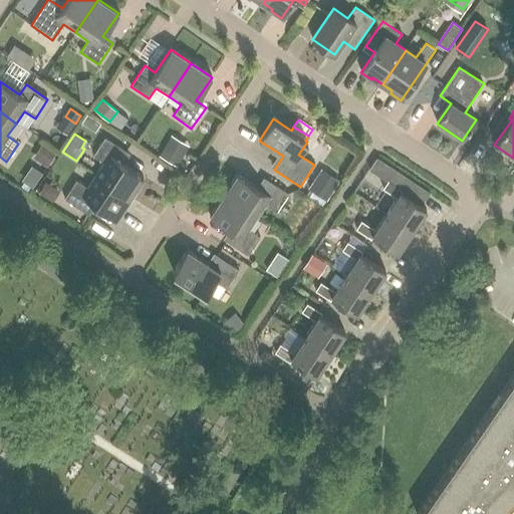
[(179,167),(190,147),(173,137),(161,157),(179,167)]
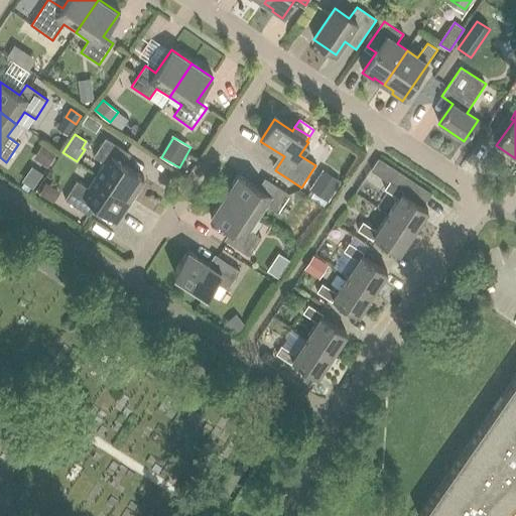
[(105,139),(93,157),(104,165),(96,177),(130,200),(143,179),(120,163),(126,153),(105,139)]
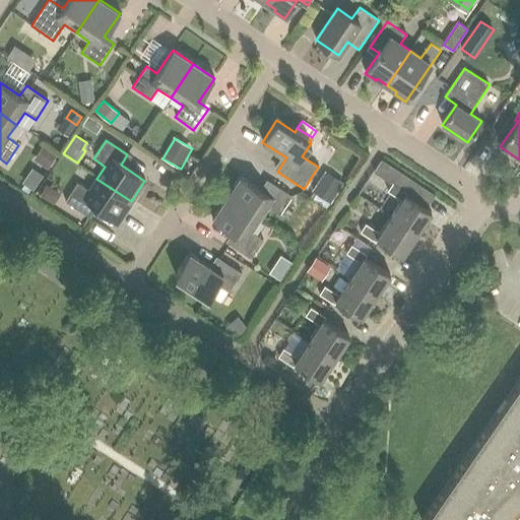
[(57,155),(43,146),(34,160),(48,171),(57,155)]
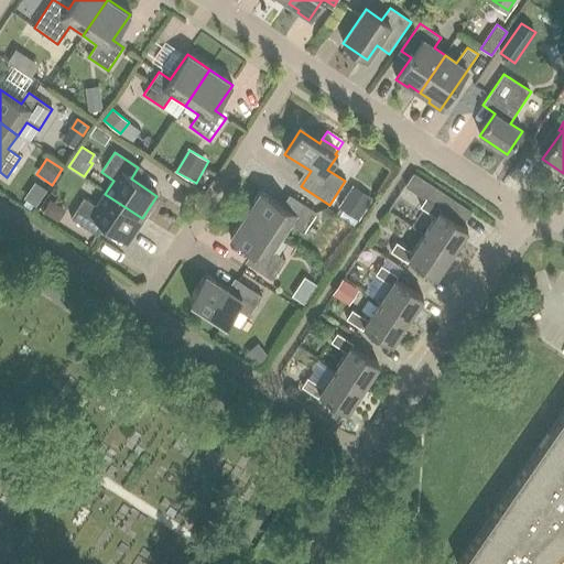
[(359,220),(373,198),(355,187),(340,208),(359,220)]
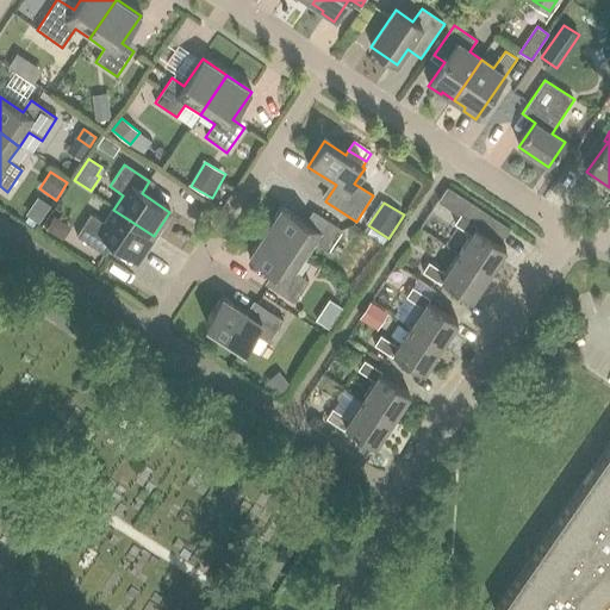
[(281,207),(265,232),(305,259),(315,243),(328,251),(342,230),(317,213),(309,225),(281,207)]
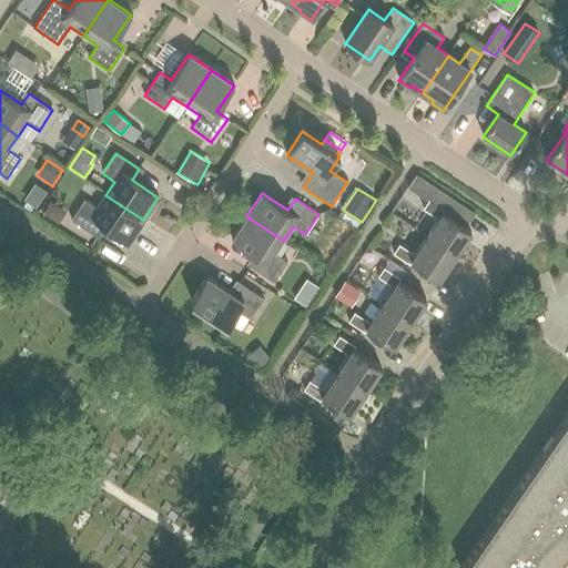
[(84,201),(71,221),(94,236),(101,226),(128,243),(143,220),(105,195),(97,209),(84,201)]
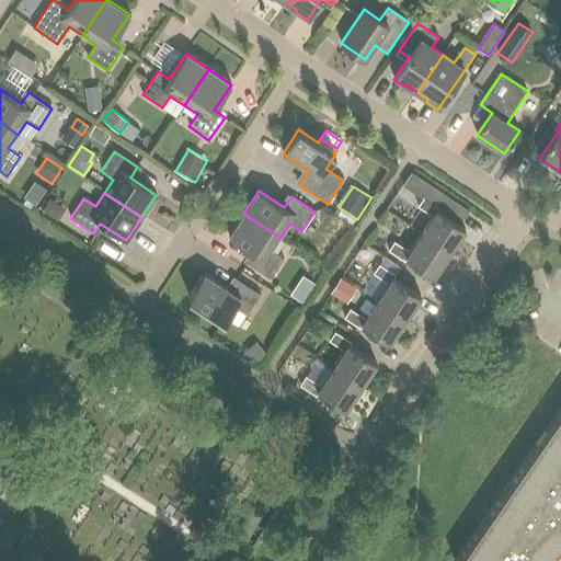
[(424,198),(418,207),(432,217),(421,235),(449,254),(466,230),(437,213),(441,209),(424,198)]
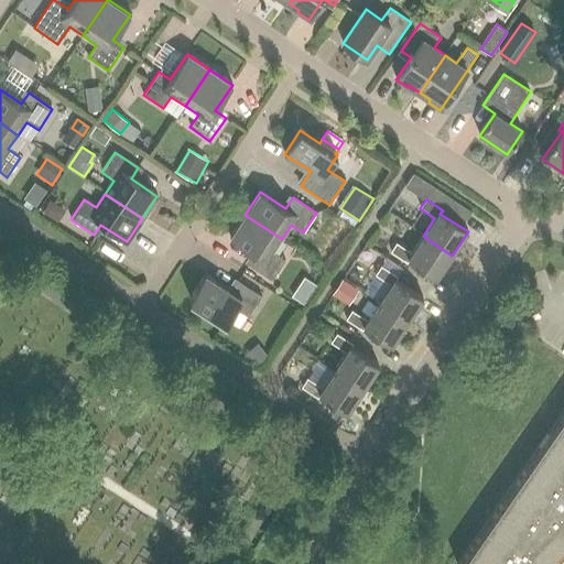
[(51,201),(43,213),(58,223),(66,210),(51,201)]
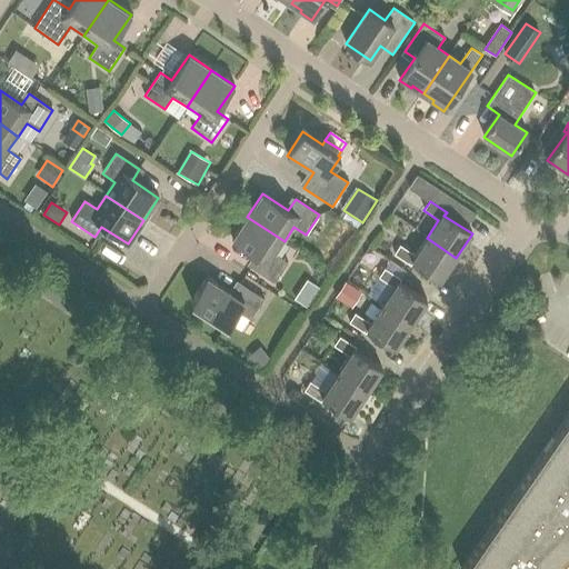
[(247,217),(232,239),(258,257),(251,268),(275,283),(288,262),(276,255),(285,241),(247,217)]
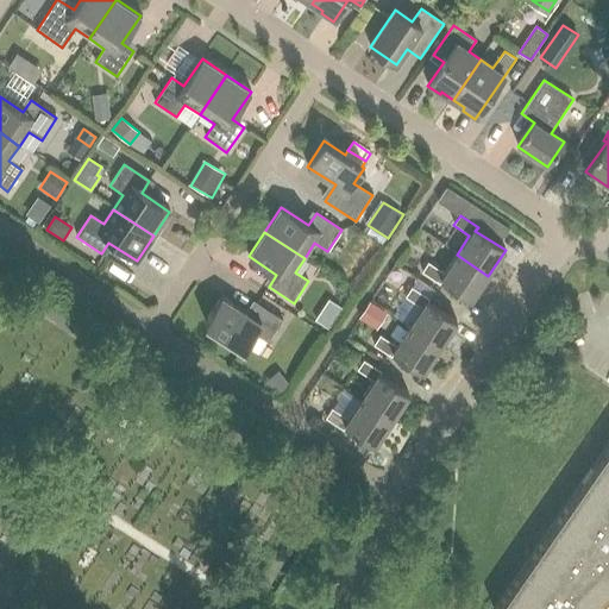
[(428,264),(422,274),(440,286),(443,282),(471,301),(488,276),(457,255),(444,275),(428,264)]
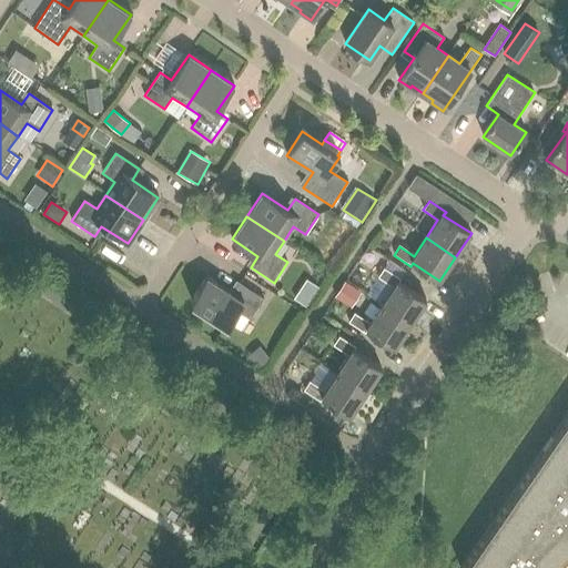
[(384,270),(378,279),(393,288),(382,306),(411,325),(426,302),(398,284),(401,281),(384,270)]
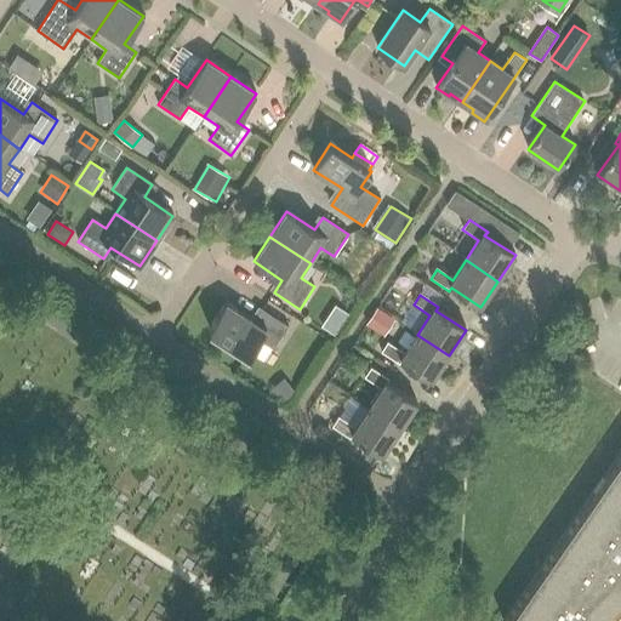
[(231,343),(227,348),(244,360),(248,355),(249,357),(260,341),(273,349),(288,328),(262,311),(254,323),(226,303),(209,330),(231,343)]
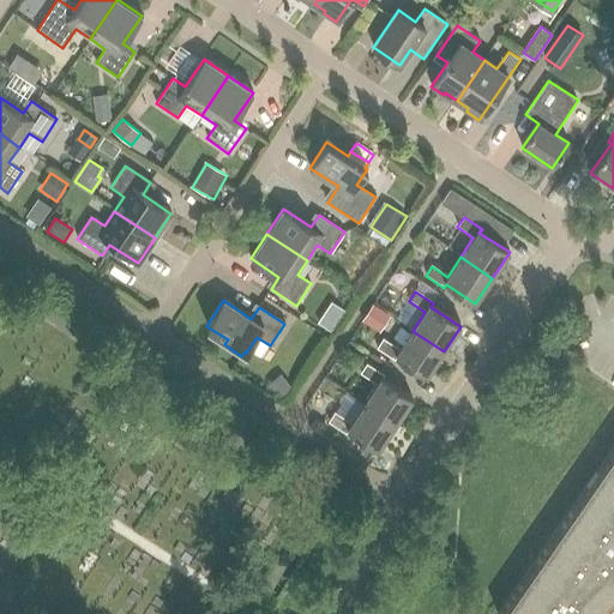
[(390,315),(373,305),(363,320),(379,331),(390,315)]
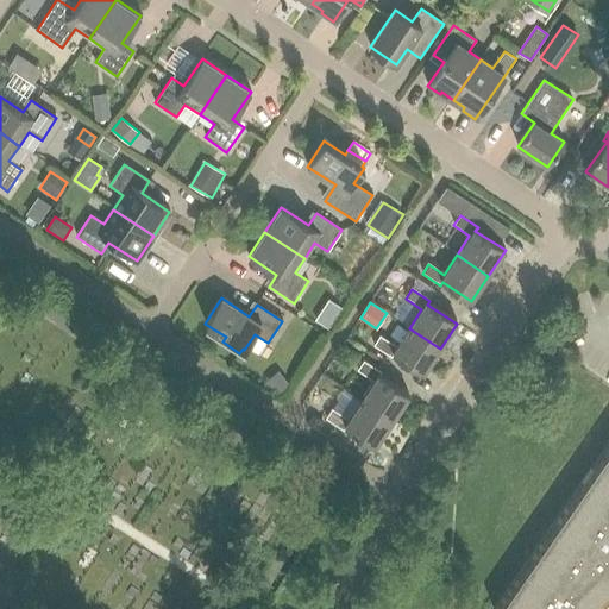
[(328,328),(333,321),(320,313),(316,320),(328,328)]
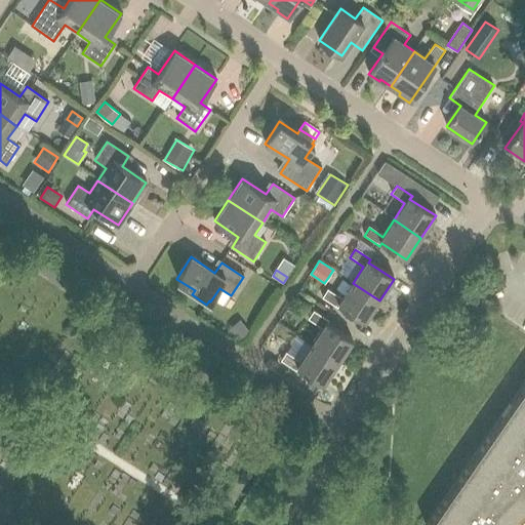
[(328,291),(323,298),(337,309),(339,306),(365,322),(379,300),(353,283),(341,299),(328,291)]
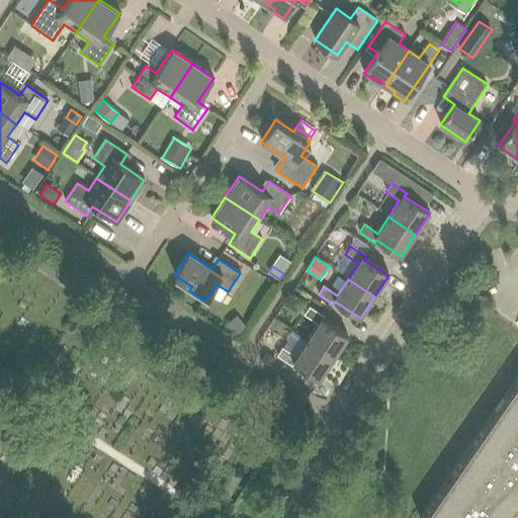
[(310,309),(305,316),(318,325),(308,342),(334,358),(348,337),(323,321),(324,318),(310,309)]
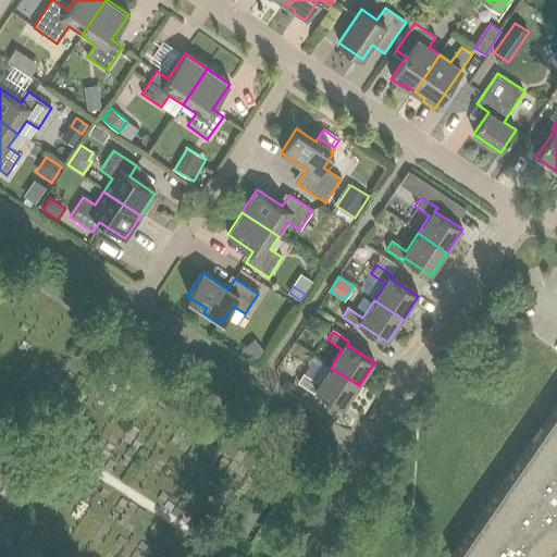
[(244,349),(254,361),(264,351),(255,339),(244,349)]
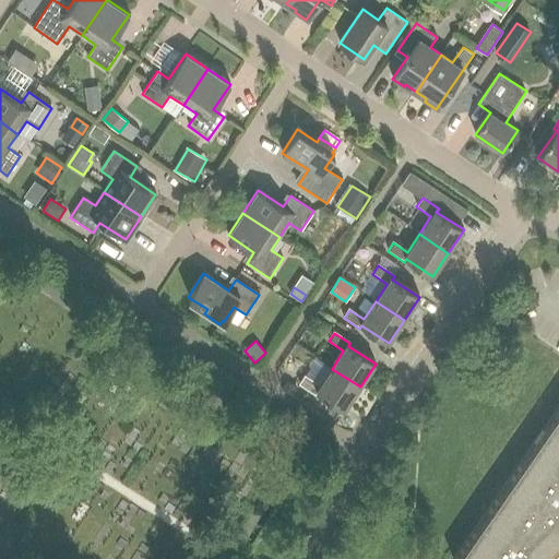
[(305,378),(299,385),(316,396),(317,393),(345,411),(360,387),(332,369),(319,388),(305,378)]
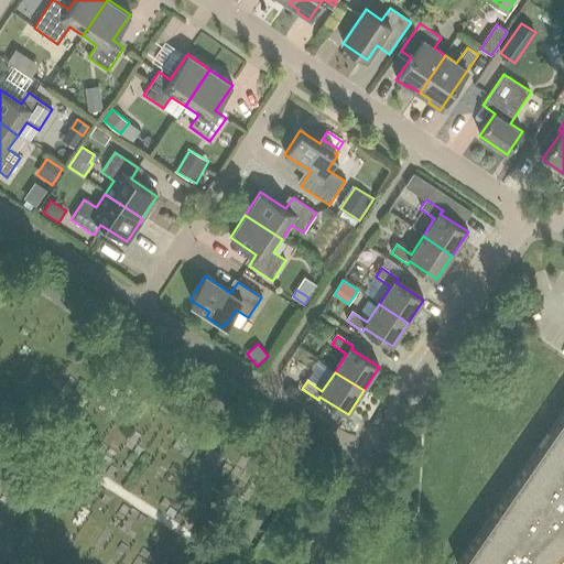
[(563,415),(461,563),(553,563),(561,554),(563,551),(563,415)]
